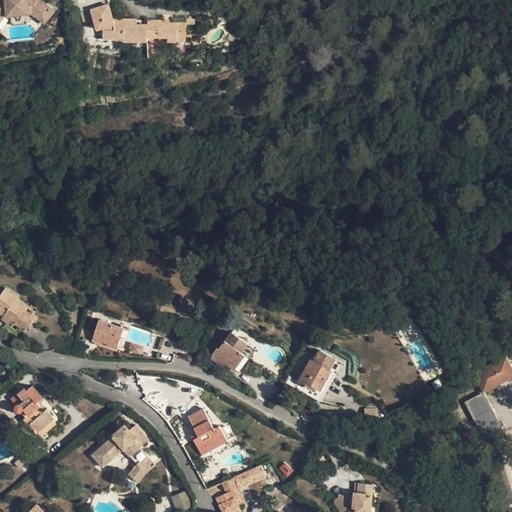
[(0,0),(0,21),(4,16),(7,13),(7,16),(11,15),(27,14),(29,14),(29,10),(33,13),(45,23),(54,11),(40,0),(0,0)]
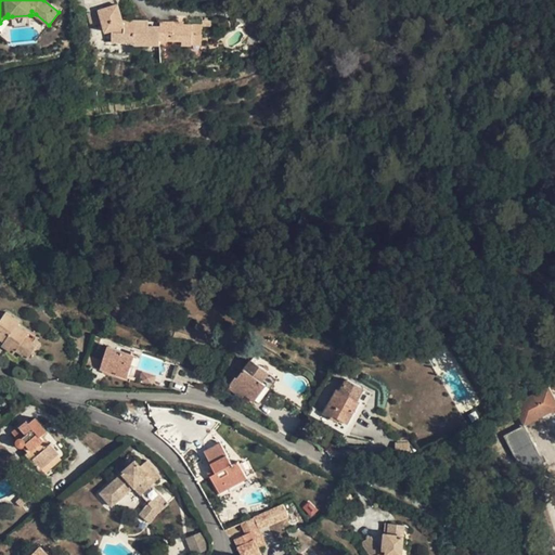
[(99,11),(102,21),(105,31),(112,30),(112,41),(134,41),(134,44),(160,44),(160,39),(160,27),(149,27),(124,26),(123,21),(117,4),(99,11)]
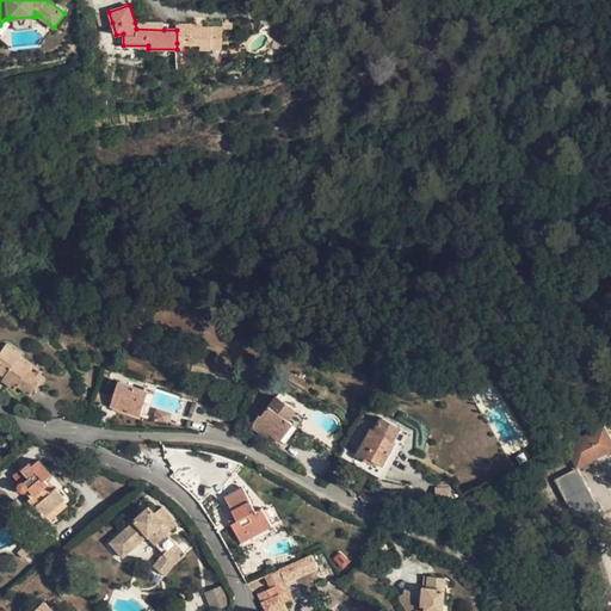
[(112,23),(109,12),(96,16),(99,28),(112,23)]
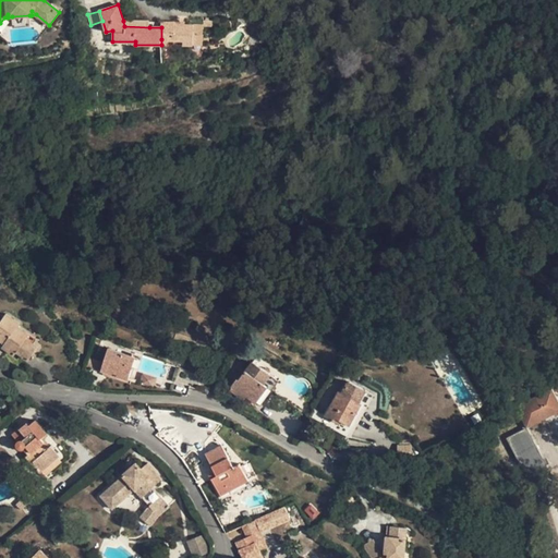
[(31,26),(29,15),(12,16),(13,27),(31,26)]
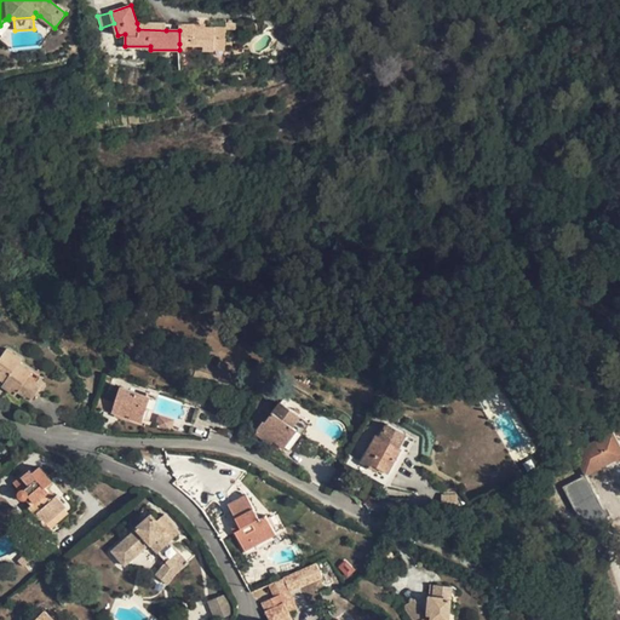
[(195,27),(179,27),(179,30),(179,44),(193,45),(193,50),(214,50),(216,39),(222,39),(222,28),(206,27),(200,27),(200,24),(195,24),(195,27)]
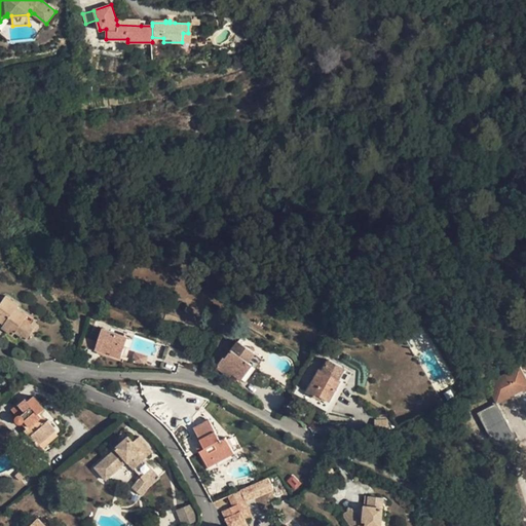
[(191,33),(188,33),(183,33),(182,42),(191,42),(191,33)]
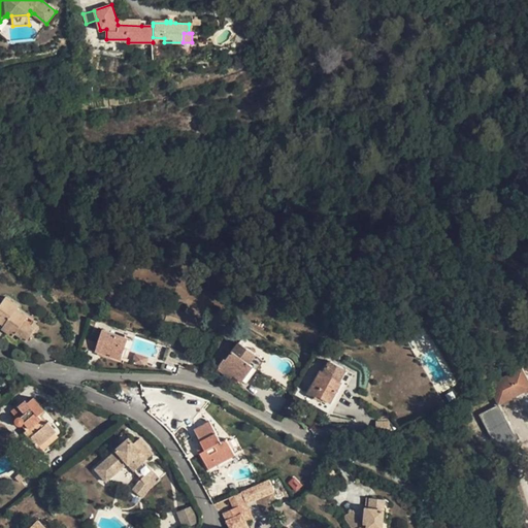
[(36,328),(29,323),(25,320),(28,316),(18,308),(20,305),(6,296),(4,299),(0,296),(0,321),(4,325),(8,327),(6,330),(13,336),(17,332),(28,340),(36,328)]
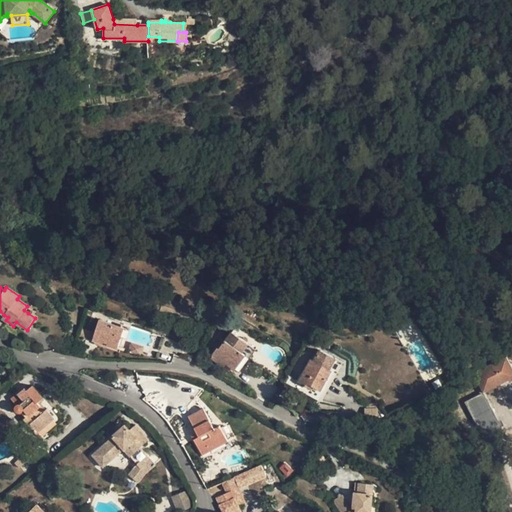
[(97,331),(94,340),(117,348),(121,336),(115,334),(118,325),(101,319),(97,331)]
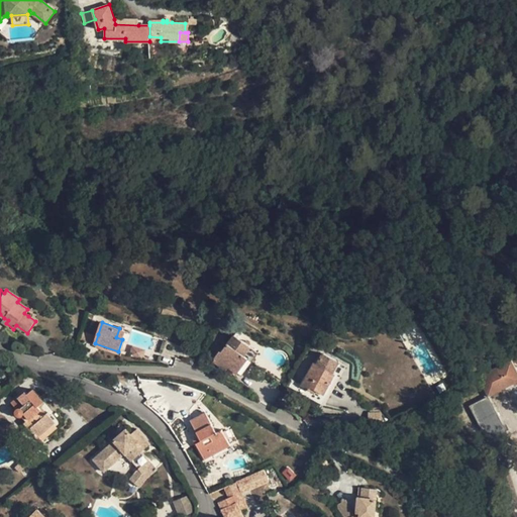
[(116,337),(122,339),(125,330),(119,328),(116,337)]
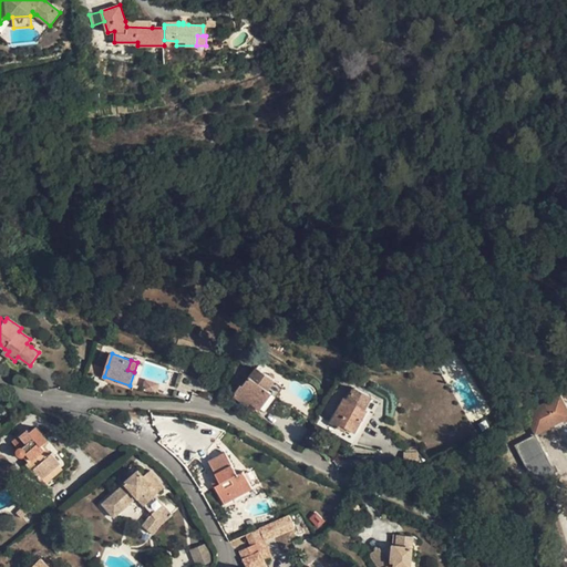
[(88,371),(104,377),(107,367),(92,361),(88,371)]
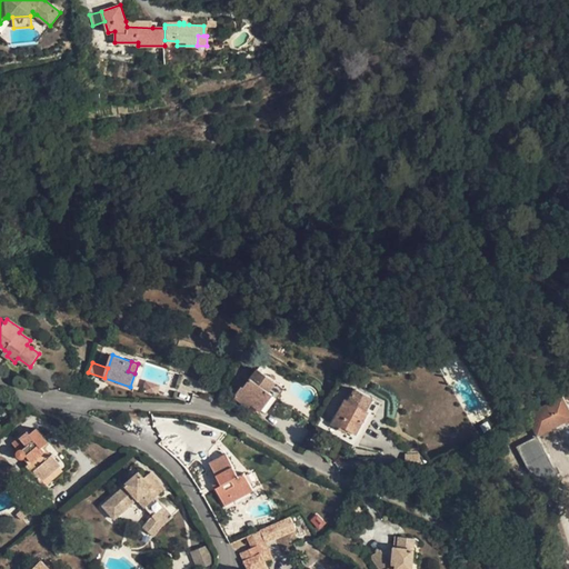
[(235,370),(245,378),(250,369),(240,362),(235,370)]
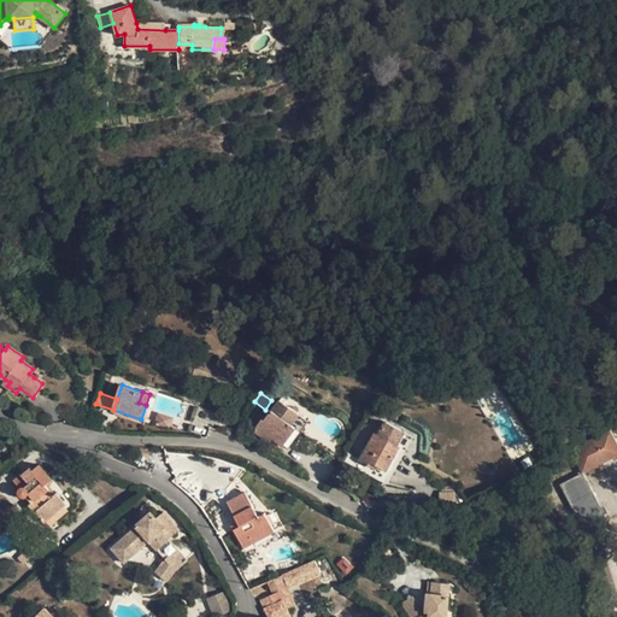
[(256,429),(263,435),(265,430),(272,436),(283,444),(297,427),(301,430),(309,421),(281,400),(265,421),(263,419),(256,429)]
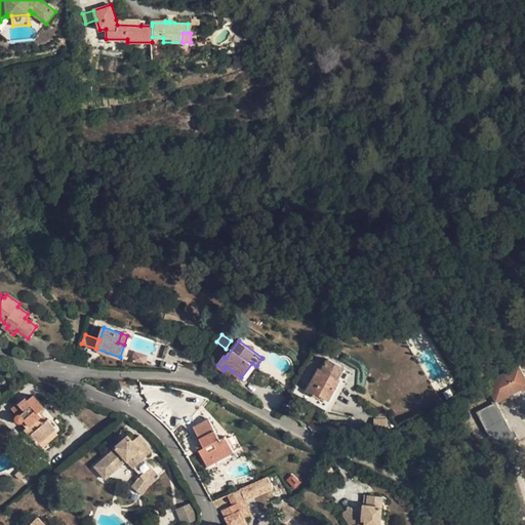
[(323,369),(337,376),(344,364),(329,357),(323,369)]
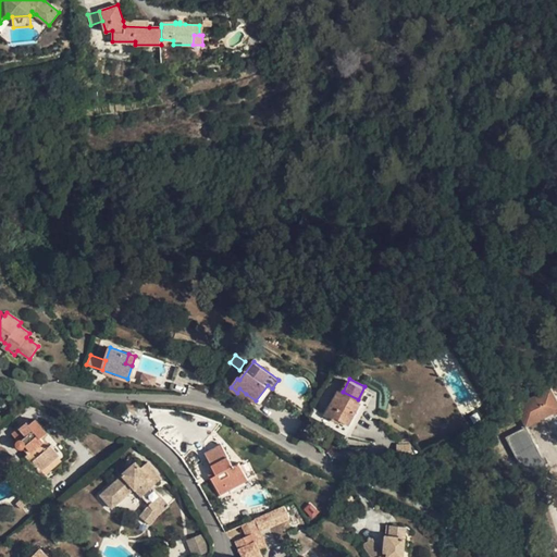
[(272,388),(268,385),(256,400),(260,405),(272,388)]
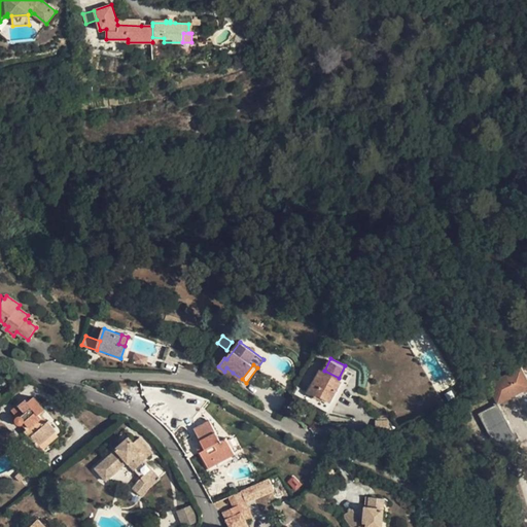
[(526,377),(522,366),(488,384),(498,403),(526,388),(526,377)]
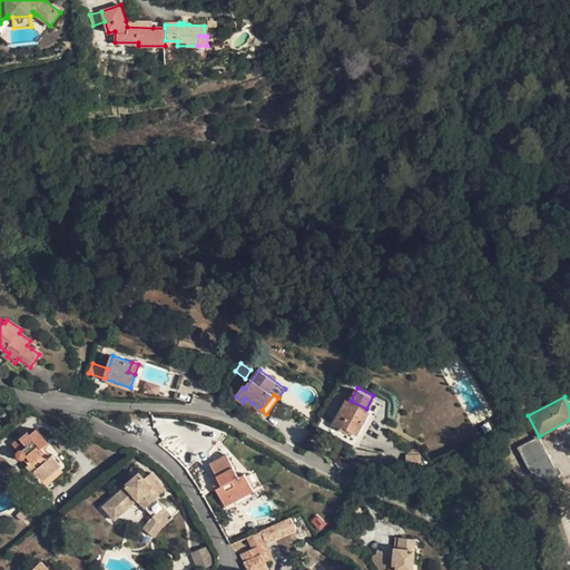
[(355,434),(369,411),(366,409),(351,401),(347,400),(333,426),(342,431),(344,428),(347,430),(355,434)]
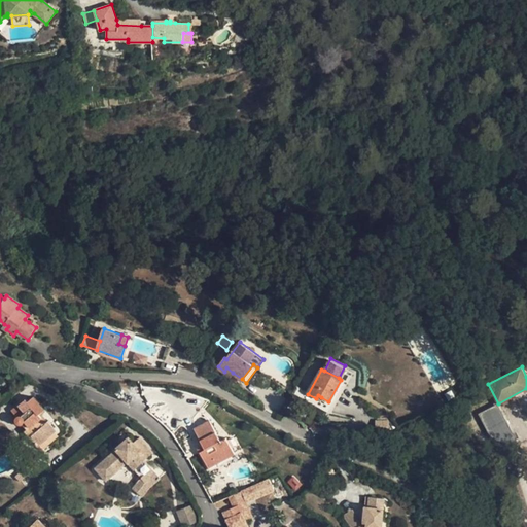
[(347,383),(341,380),(328,401),(334,405),(347,383)]
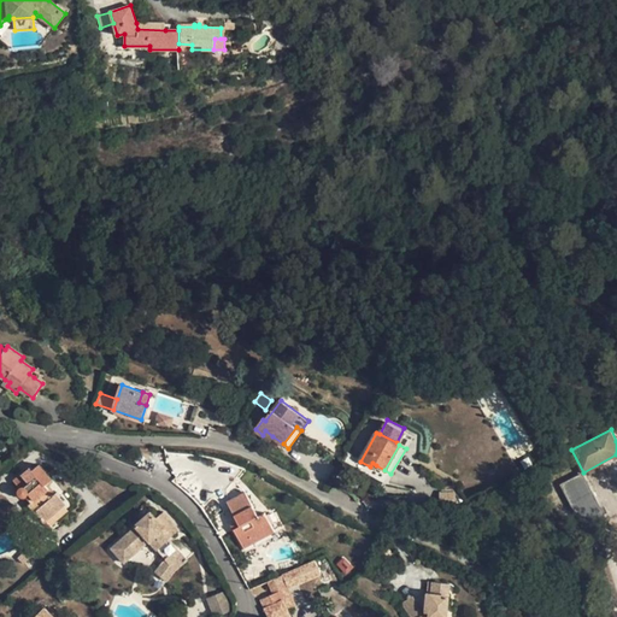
[(15,480),(21,487),(19,487),(18,489),(18,492),(18,493),(19,494),(21,495),(21,497),(23,497),(25,497),(28,497),(33,503),(30,505),(45,522),(65,504),(57,493),(54,495),(45,485),(52,479),(40,464),(33,470),(30,466),(15,480)]
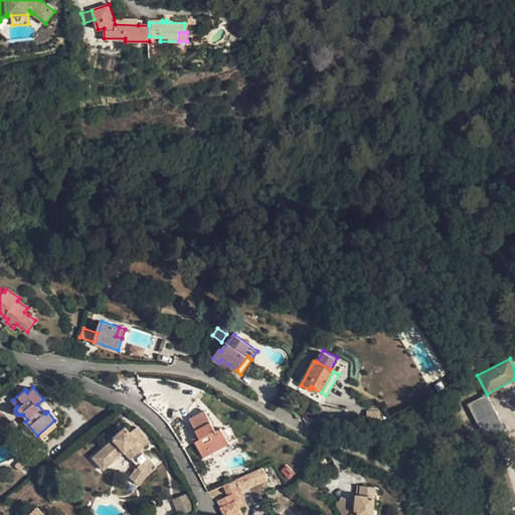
[(469,404),(477,419),(494,409),(486,395),(469,404)]
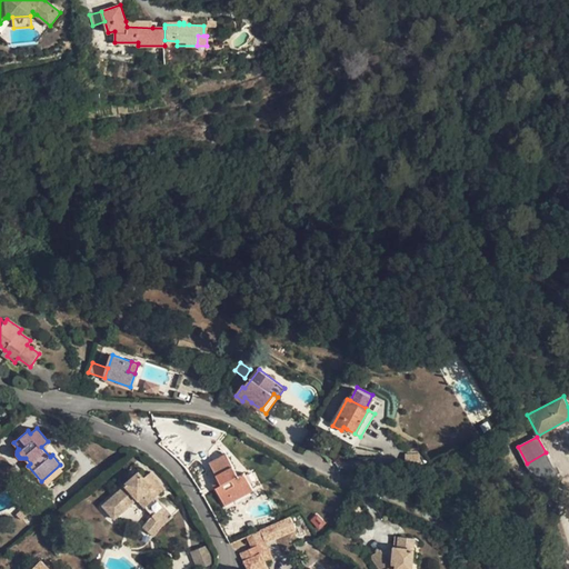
[(557,475),(553,468),(546,452),(527,463),(538,486),(558,476),(557,475)]
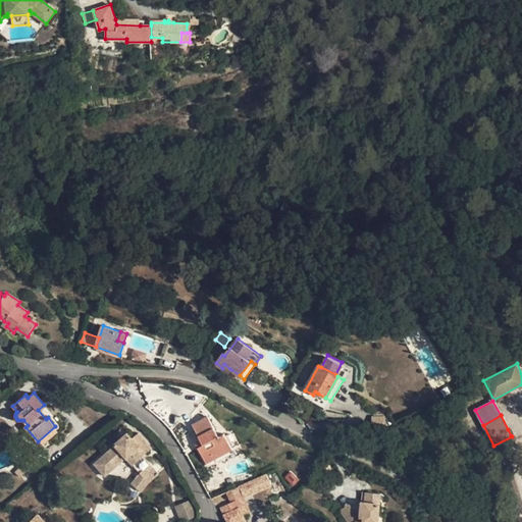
[(207,464),(232,450),(224,433),(218,436),(208,416),(192,424),(201,440),(203,445),(198,448),(207,464)]
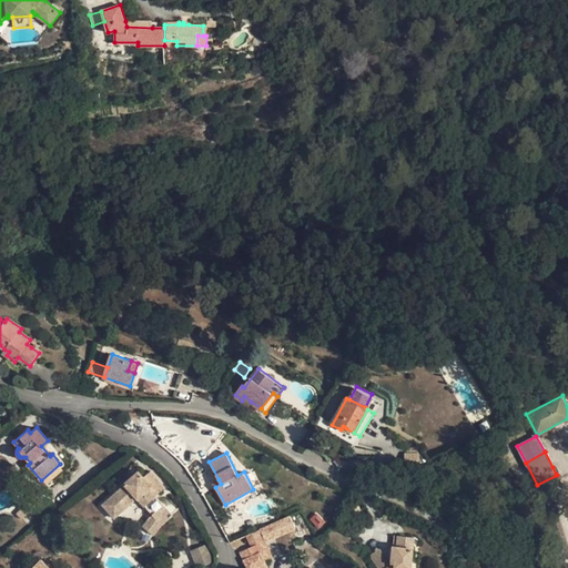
[(115,517),(137,498),(139,496),(154,514),(153,516),(144,526),(154,533),(162,524),(172,515),(155,495),(165,486),(151,470),(144,476),(140,472),(125,483),(127,484),(103,505),(114,517),(115,517)]
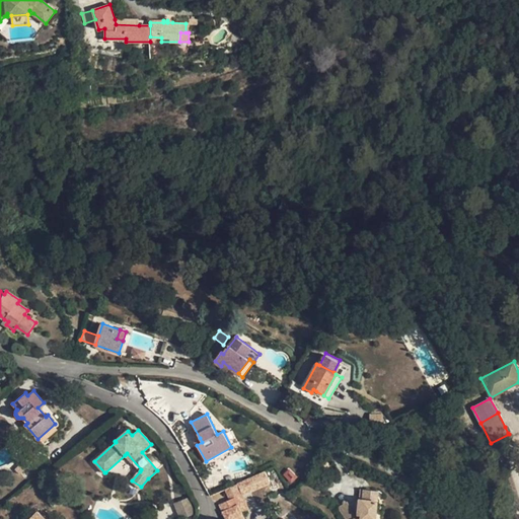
[(24,460),(29,465),(39,456),(31,451),(24,460)]
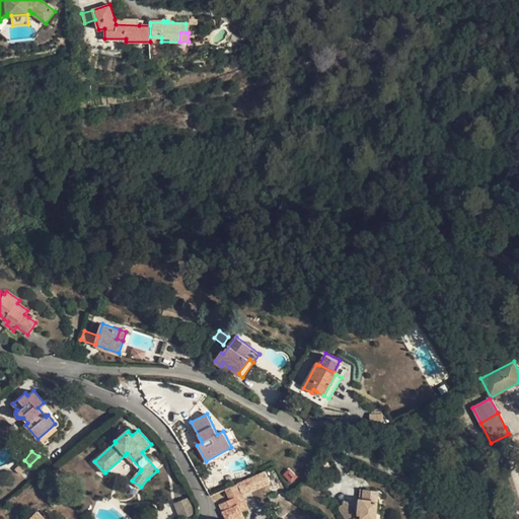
[(141,469),(127,453),(125,455),(140,471),(141,469)]
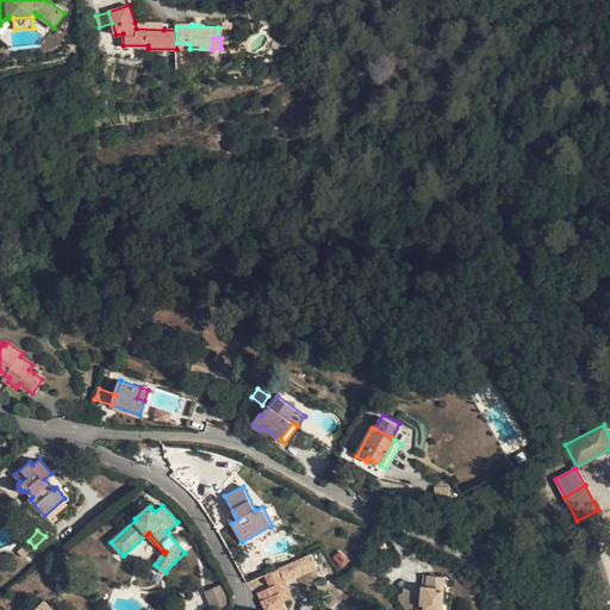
[(29,553),(31,549),(35,547),(29,541),(23,547),(29,553)]
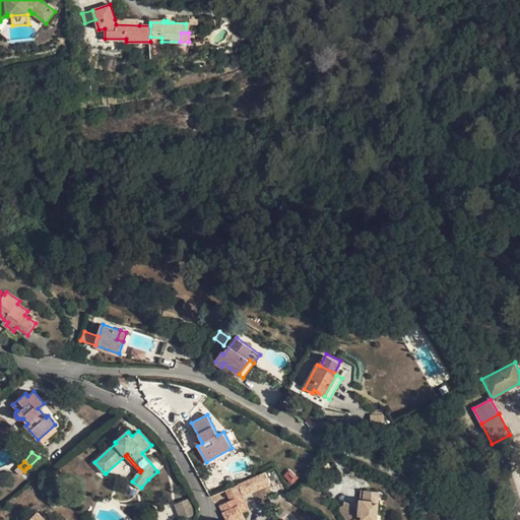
[(239,484),(244,497),(271,483),(265,472),(239,484)]
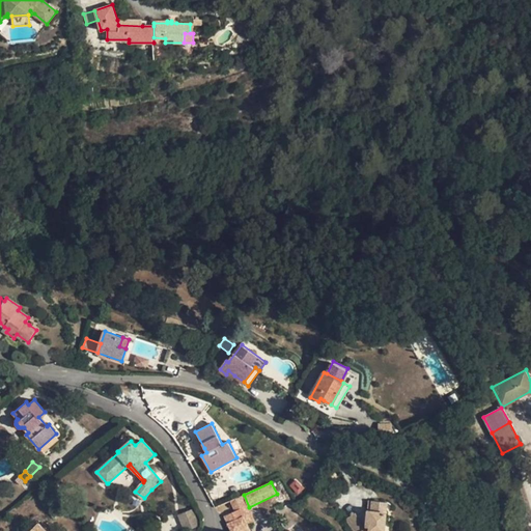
[(247,523),(254,521),(249,507),(244,495),(230,501),(235,511),(224,515),(231,530),(238,530),(249,527),(247,523)]
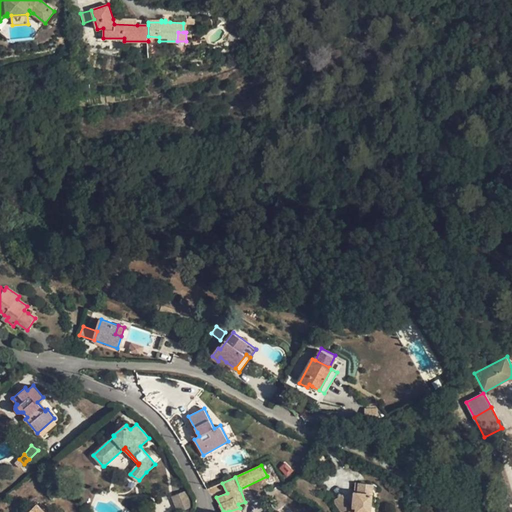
[(370,511),(373,484),(359,482),(358,492),(355,492),(353,507),(356,507),(356,511),(354,511),(352,511),(351,510),(348,511),(370,511)]
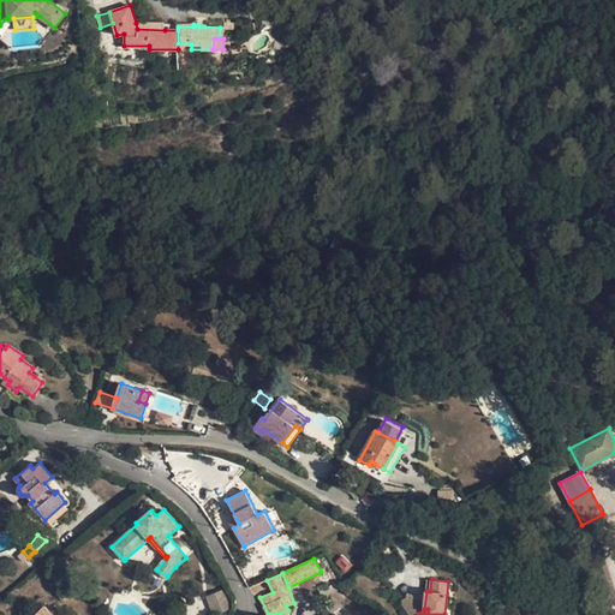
[(207,596),(214,614),(232,608),(225,590),(207,596)]
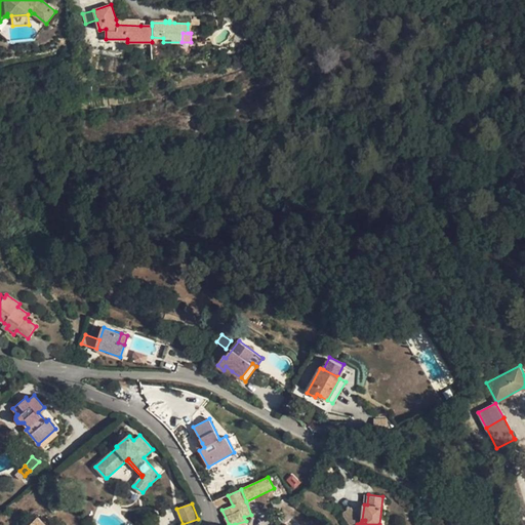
[(352,507),(340,514),(348,524),(354,524),(361,521),(352,507)]
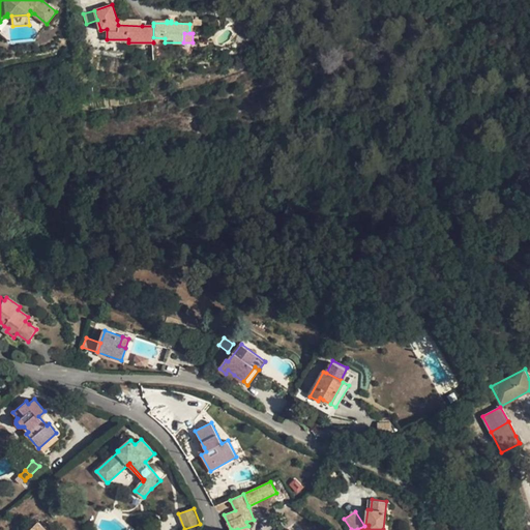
All buildings are outlined.
